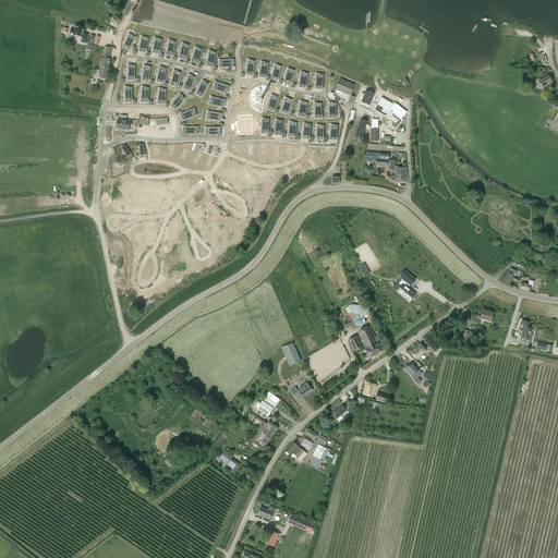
[(291,15),(294,10),(289,5),(286,11),(291,15)]
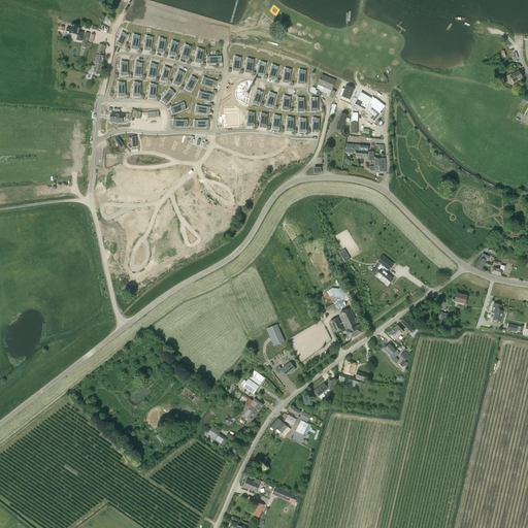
[(127,17),(132,20),(137,10),(132,8),(127,17)]
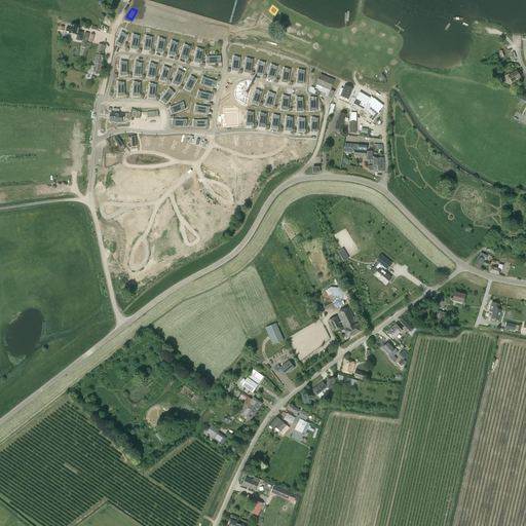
[(283,20),(286,13),(280,10),(277,17),(283,20)]
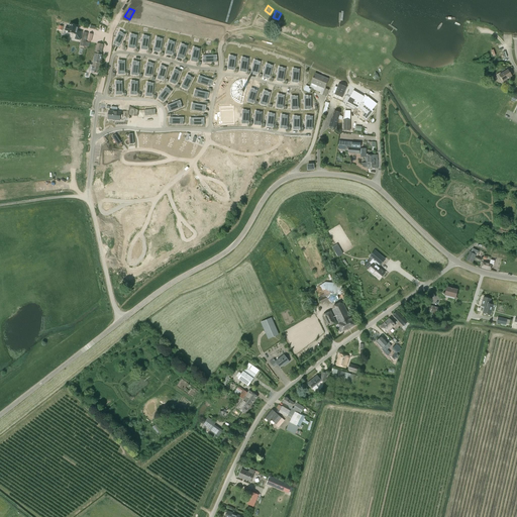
[(82,32),(77,30),(79,25),(71,23),(70,27),(66,26),(65,30),(65,32),(76,34),(75,39),(80,40),(82,32)]
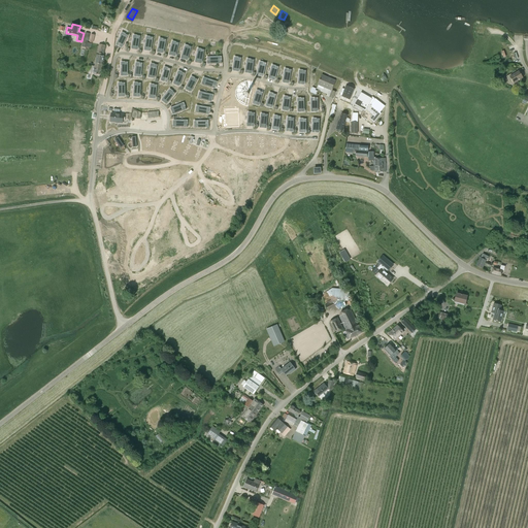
[(85,33),(81,46),(91,48),(92,43),(88,43),(89,38),(90,34),(85,33)]
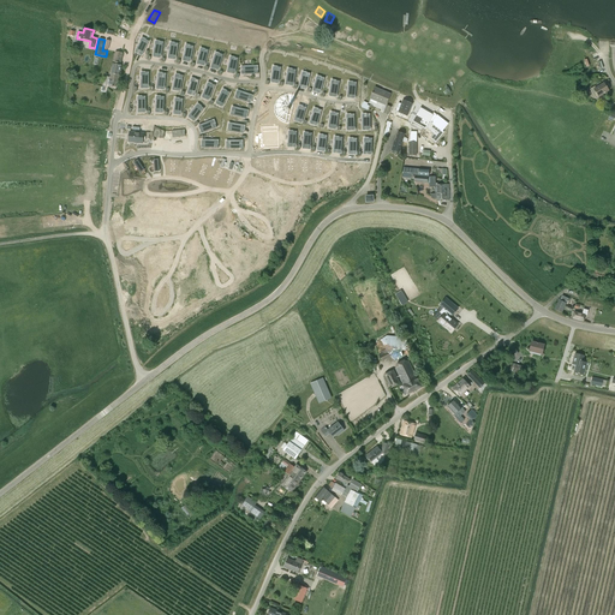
[(141,41),(135,53),(138,54),(141,52),(143,53),(149,41),(145,40),(144,43),(141,41)]
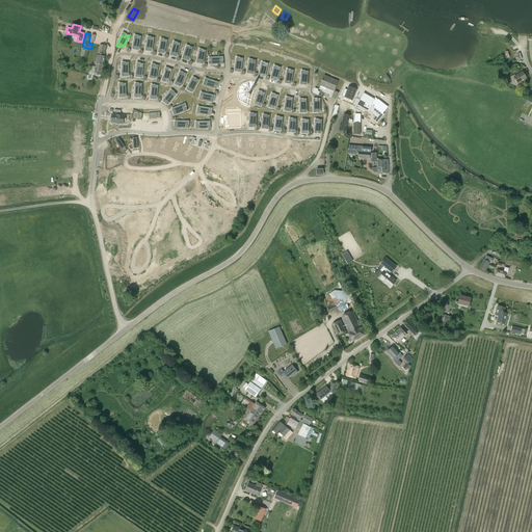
[(134,38),(132,49),(136,50),(136,47),(139,48),(141,36),(138,35),(138,38),(134,38)]
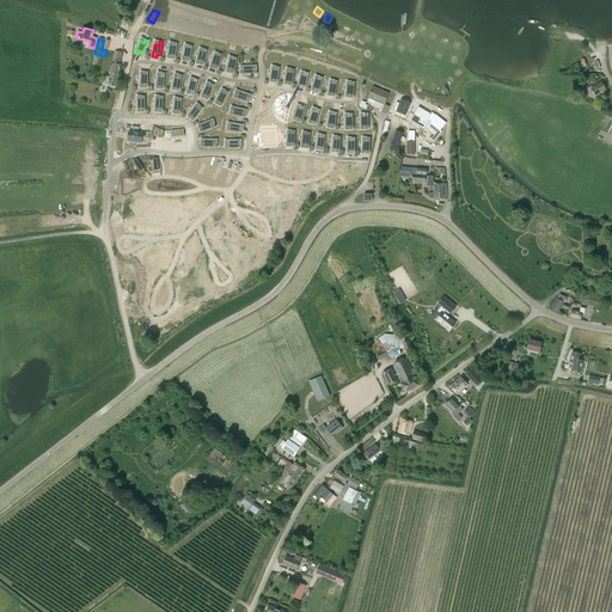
[(169,46),(167,59),(171,59),(172,55),(176,56),(178,43),(175,43),(173,47),(169,46)]
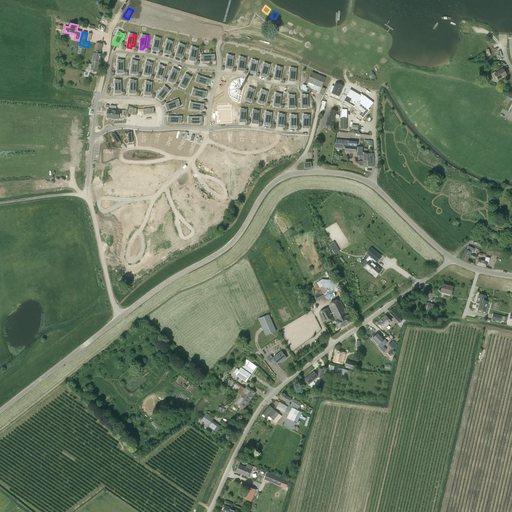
[(154,40),(152,51),(155,51),(156,48),(159,49),(161,38),(158,38),(158,41),(154,40)]
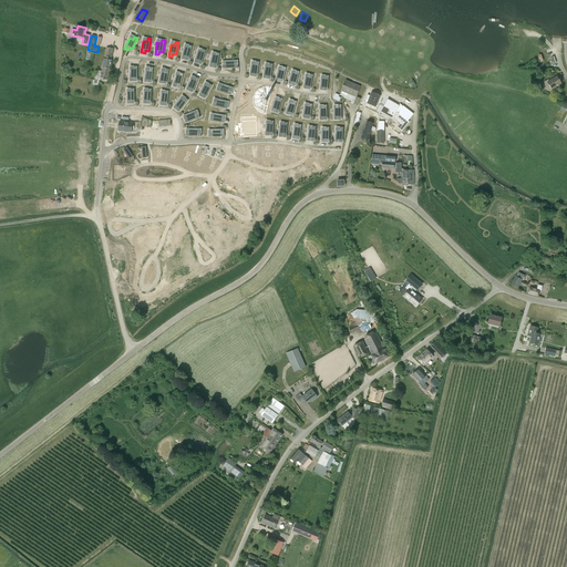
[(184,48),(182,59),(185,60),(186,57),(189,58),(193,47),(189,45),(188,49),(184,48)]
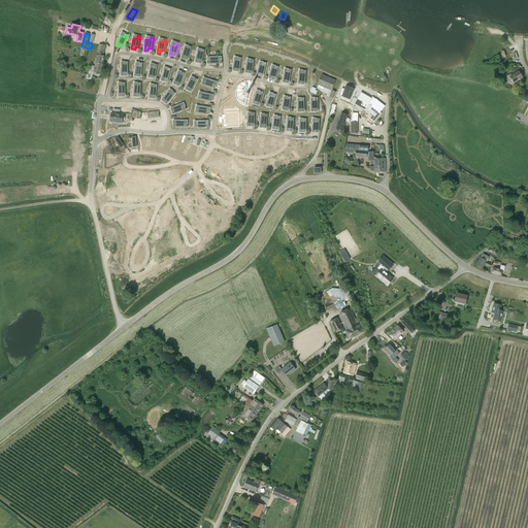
[(99,44),(94,73),(100,75),(102,65),(104,56),(105,45),(99,44)]
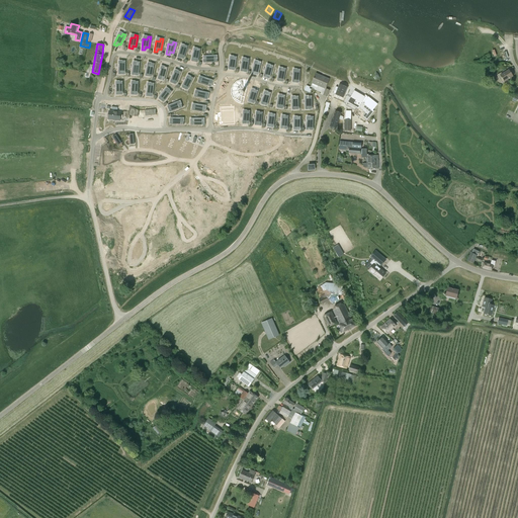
[(181,47),(177,58),(181,59),(182,56),(185,57),(188,46),(185,45),(184,48),(181,47)]
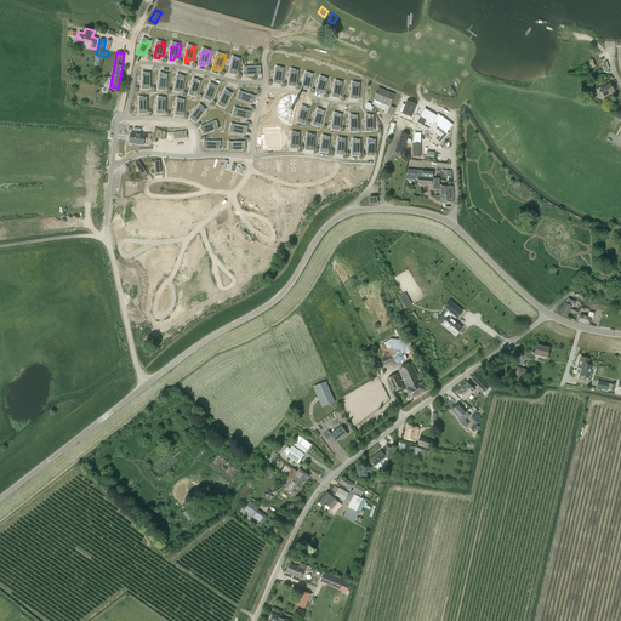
[(232,61),(229,73),(233,74),(234,70),(238,72),(240,58),(237,58),(237,62),(232,61)]
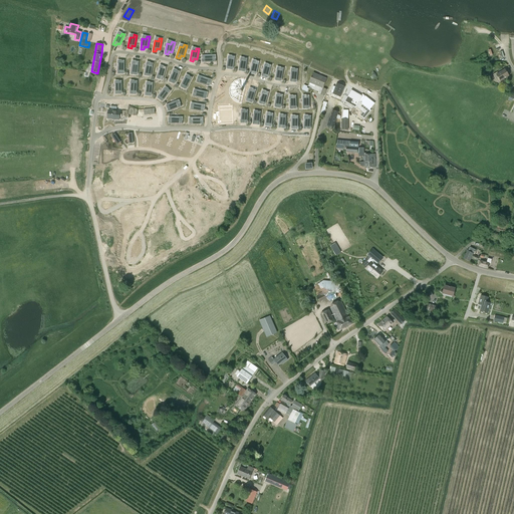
[(228,58),(226,69),(230,69),(230,66),(233,67),(235,56),(232,56),(232,59),(228,58)]
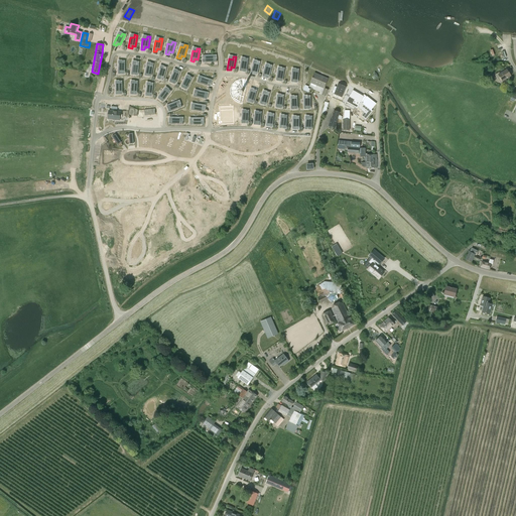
[(241,60),(240,71),(243,72),(244,69),(247,70),(249,58),(245,57),(245,61),(241,60)]
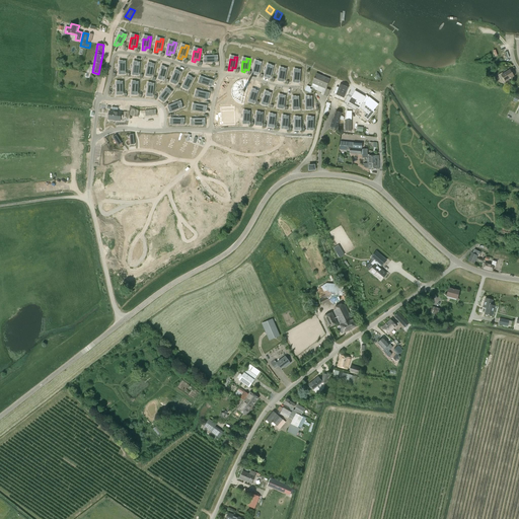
[(254,63),(252,74),(255,75),(256,72),(260,73),(262,62),(258,61),(258,64),(254,63)]
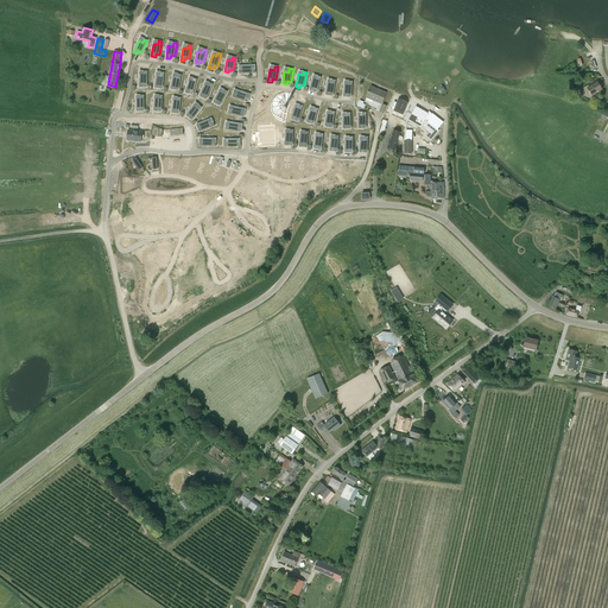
[(156,75),(154,88),(159,88),(159,86),(163,86),(164,73),(160,73),(160,76),(156,75)]
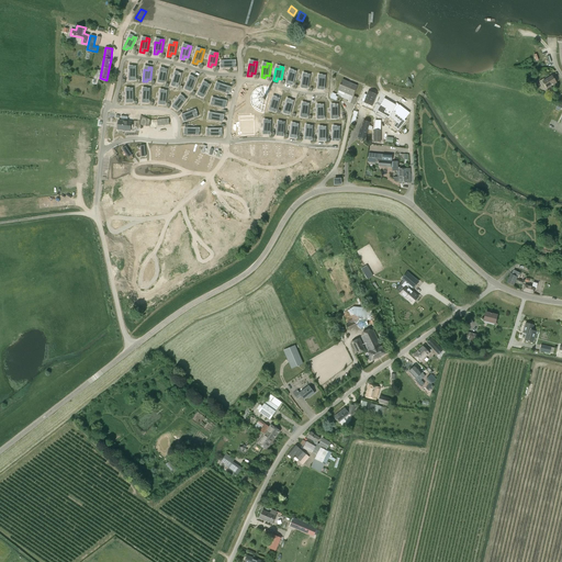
[(160,71),(157,82),(161,83),(163,80),(166,81),(168,69),(165,68),(164,71),(160,71)]
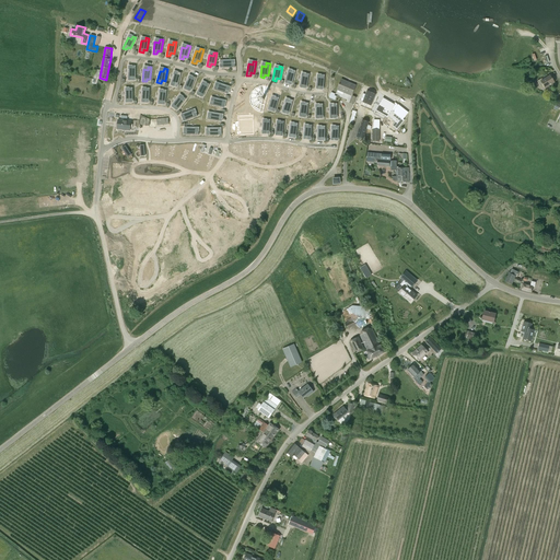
[(288,72),(284,83),(289,84),(289,81),(293,82),(295,71),(292,70),(292,73),(288,72)]
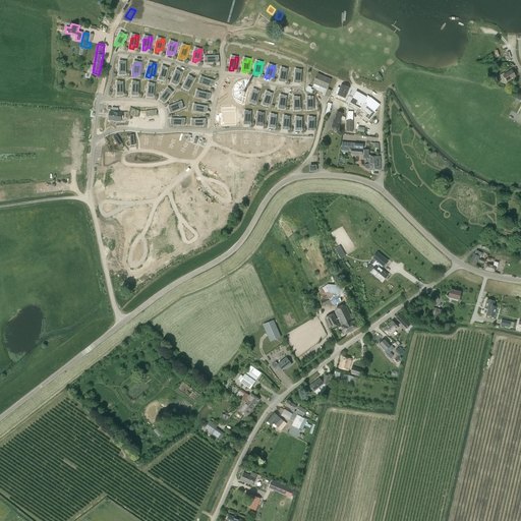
[(162,69),(159,79),(162,80),(163,77),(166,78),(169,68),(166,67),(165,70),(162,69)]
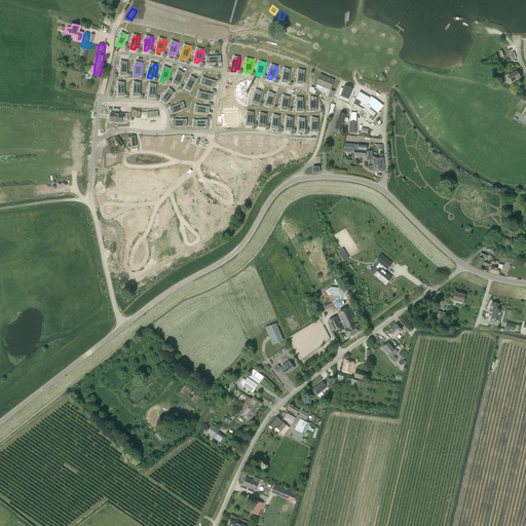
[(284,71),(282,82),(285,83),(286,80),(289,80),(291,70),(288,69),(287,72),(284,71)]
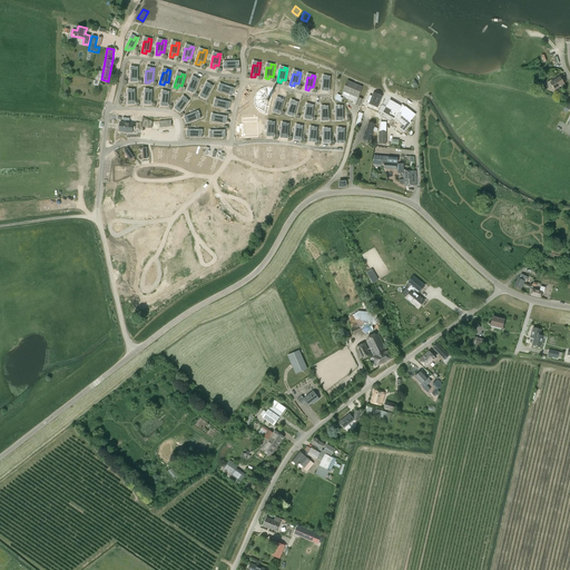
[(323,79),(322,91),(326,91),(326,88),(330,88),(331,76),(327,76),(327,79),(323,79)]
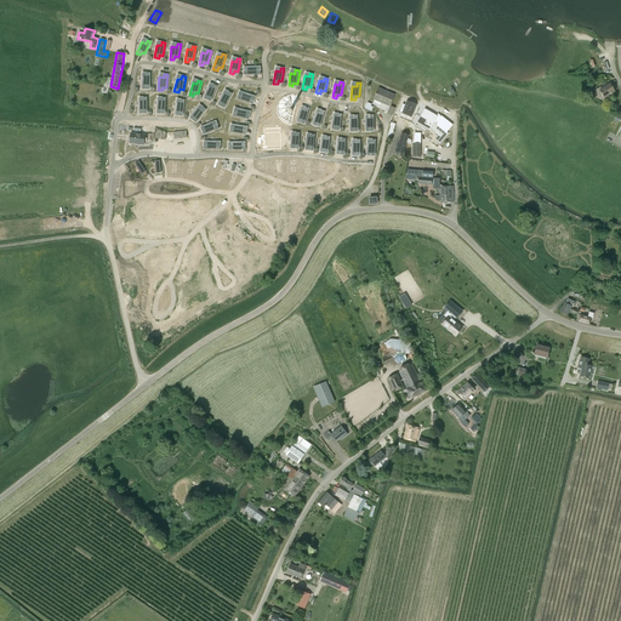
[(604,98),(615,91),(610,84),(599,91),(604,98)]
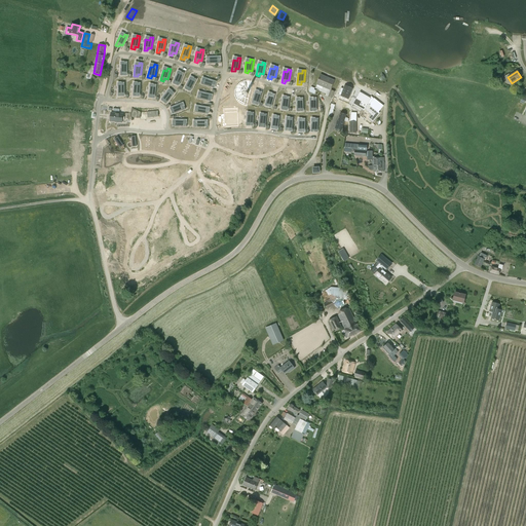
[(177,73),(173,83),(176,85),(177,82),(180,83),(184,73),(182,72),(180,75),(177,73)]
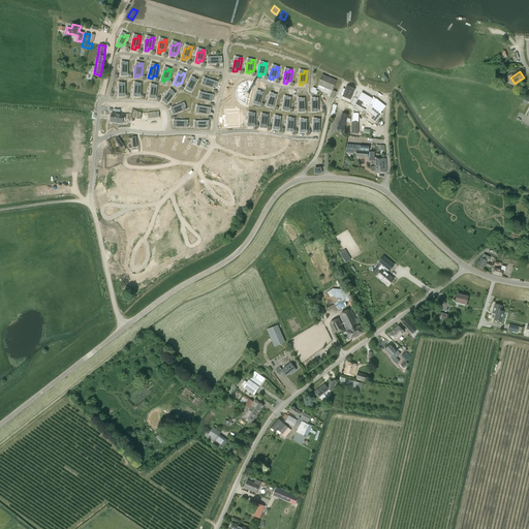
[(336,81),(322,75),(318,85),(332,90),(336,81)]
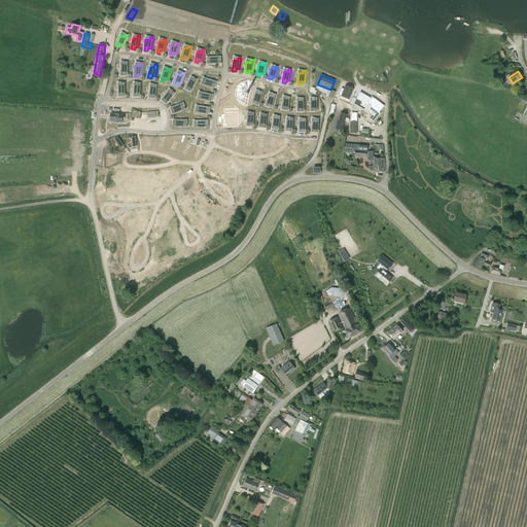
[(189,79),(184,89),(188,91),(189,88),(192,90),(198,79),(195,78),(192,80),(189,79)]
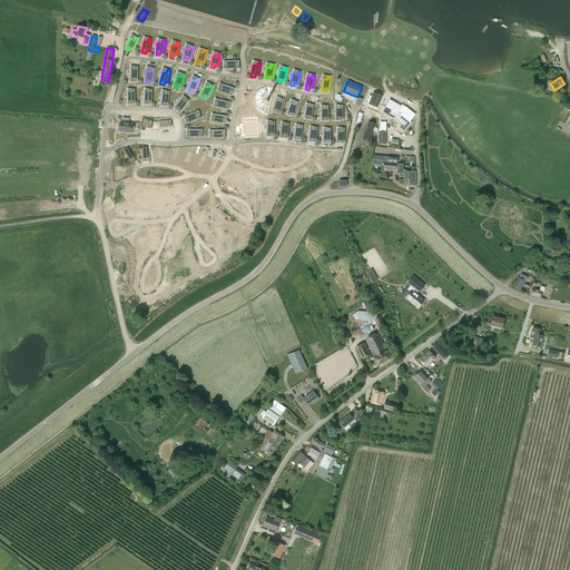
[(218,88),(217,91),(229,95),(231,91),(233,92),(235,88),(223,85),(222,89),(218,88)]
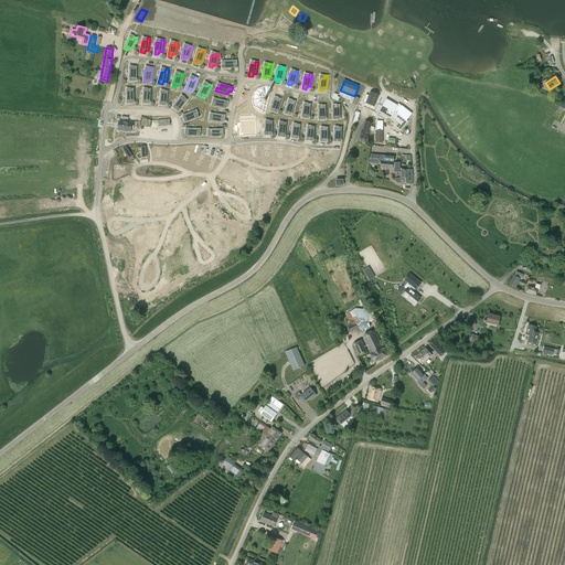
[(256,94),(254,98),(255,104),(257,107),(260,109),(263,109),(267,87),(264,87),(262,88),(257,91),(256,94)]
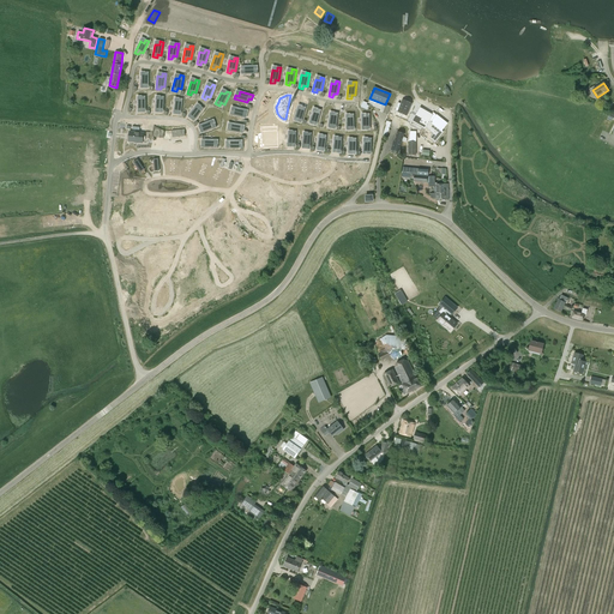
[(174,101),(173,114),(178,115),(178,112),(181,112),(184,98),(180,98),(179,102),(174,101)]
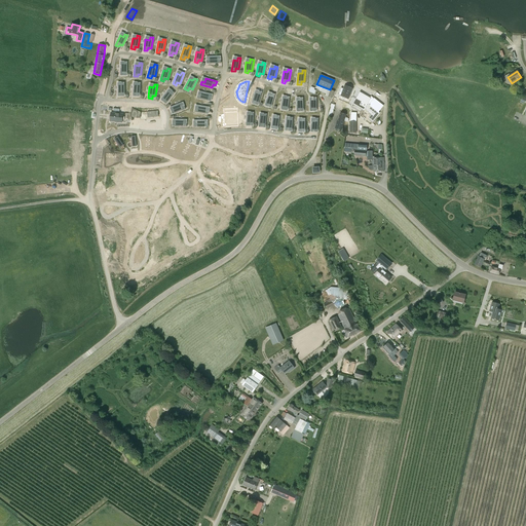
[(340,96),(348,99),(352,89),(345,86),(343,89),(341,87),(338,95),(340,96)]
